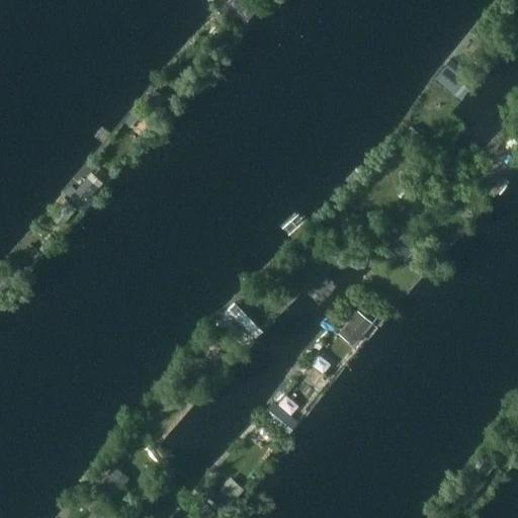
[(448,59),(434,77),(452,92),(466,74),(448,59)]
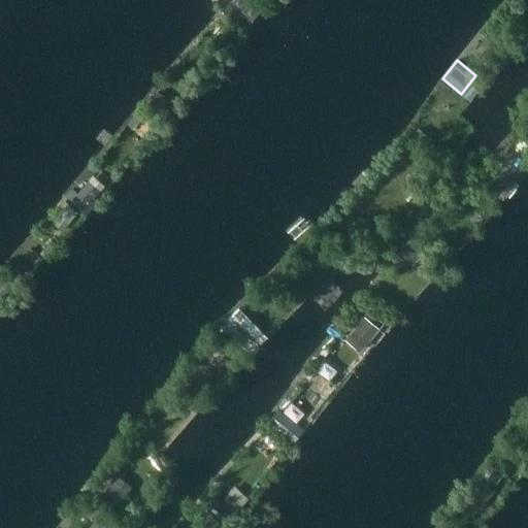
[(141,109),(129,124),(135,129),(147,114),(141,109)]
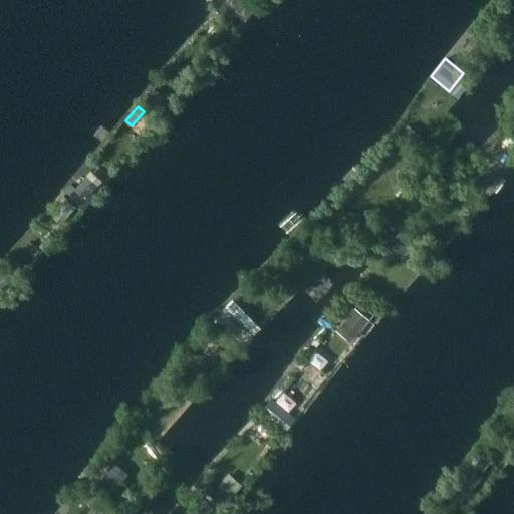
[(407,125),(400,135),(413,146),(421,137),(407,125)]
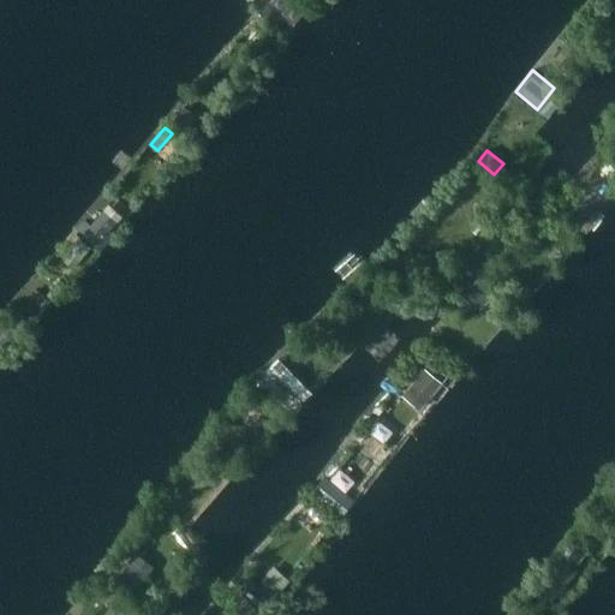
[(79,239),(69,252),(79,262),(91,248),(79,239)]
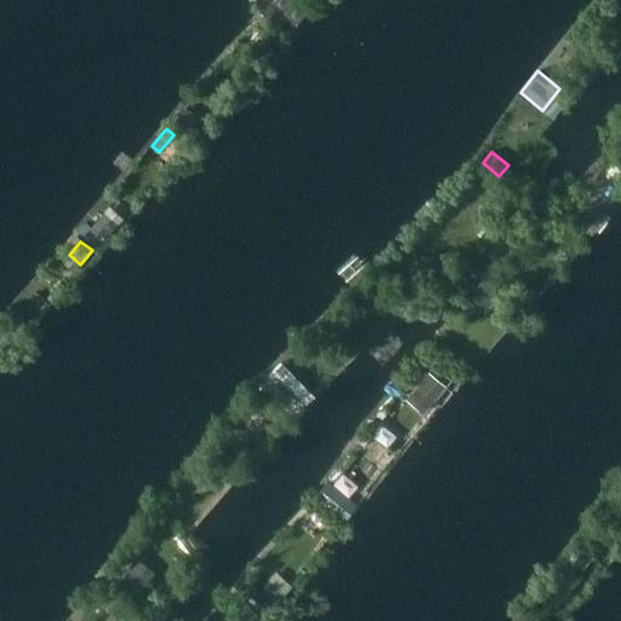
[(61,283),(49,297),(56,303),(69,289),(61,283)]
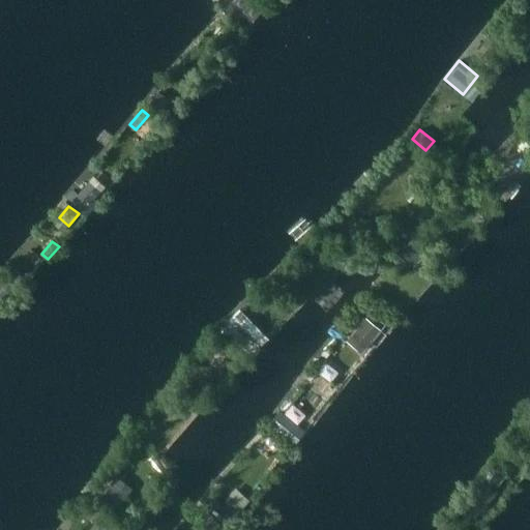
[(239,308),(218,328),(247,357),(267,337),(239,308)]
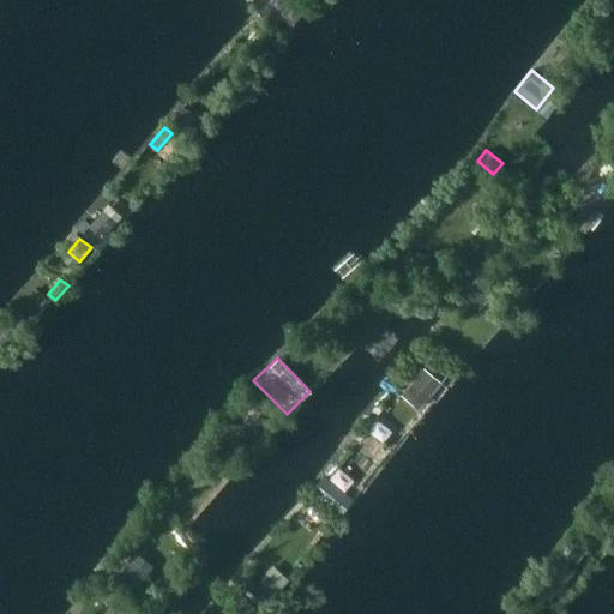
[(422,368),(399,395),(419,410),(441,384),(422,368)]
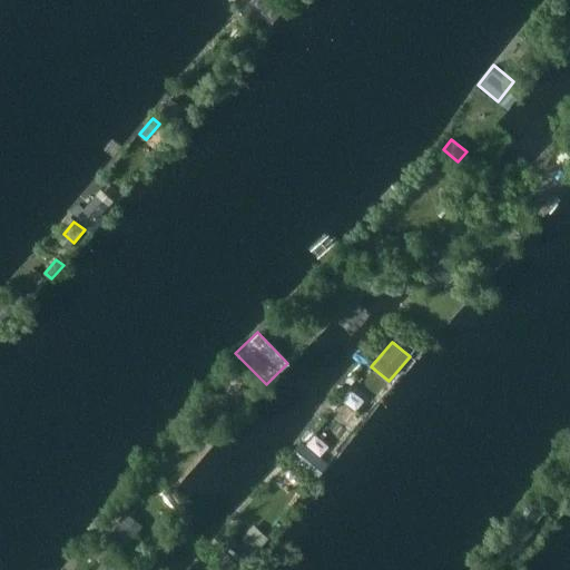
[(302,442),(291,455),(318,479),(330,464),(302,442)]
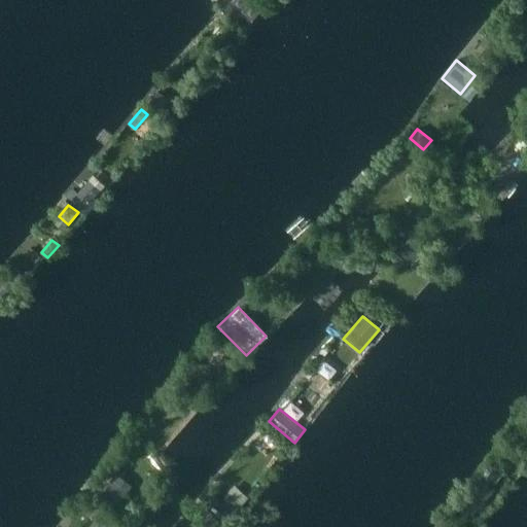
[(488,463),(480,475),(490,482),(498,471),(488,463)]
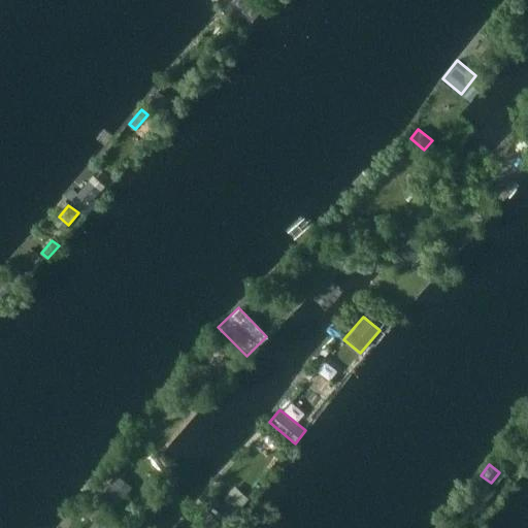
[(109,481),(95,499),(110,510),(125,493),(109,481)]
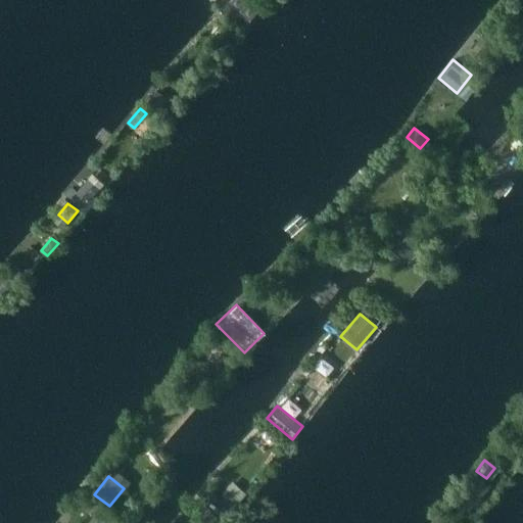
[(205,485),(202,489),(212,500),(217,494),(205,485)]
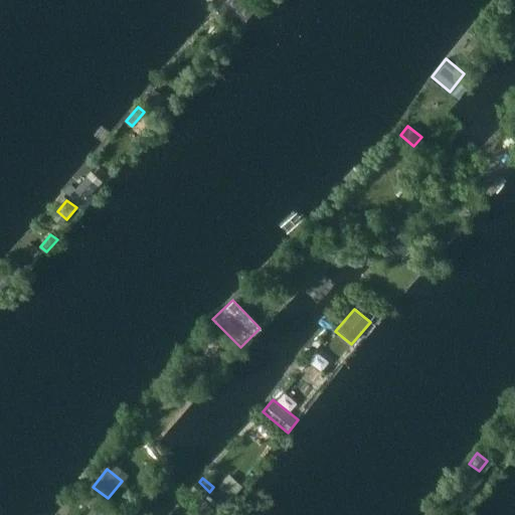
[(222,483),(212,494),(225,507),(236,495),(222,483)]
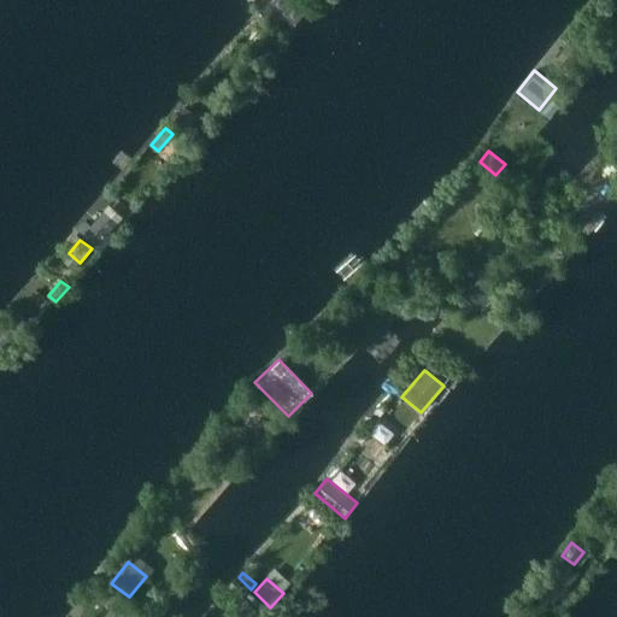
[(119,599),(109,613),(112,616),(131,616),(135,612),(119,599)]
